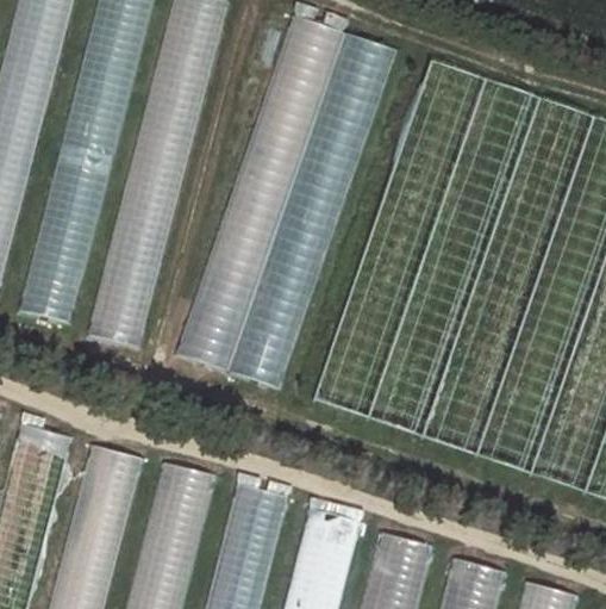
[(0,304),(1,305),(72,0),(19,0),(0,86),(0,304)]
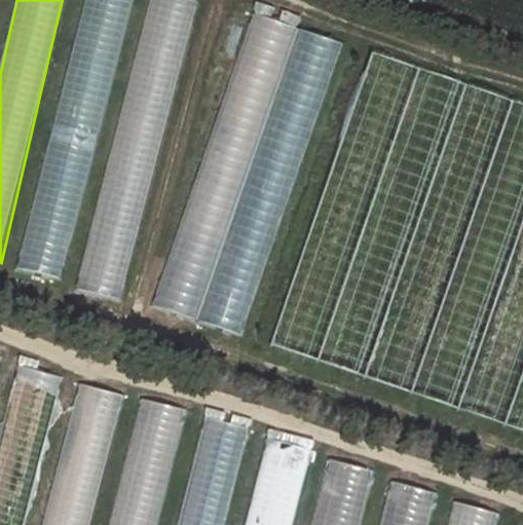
[(75,29),(25,270),(70,278),(127,0),(88,0),(82,30),(75,29)]
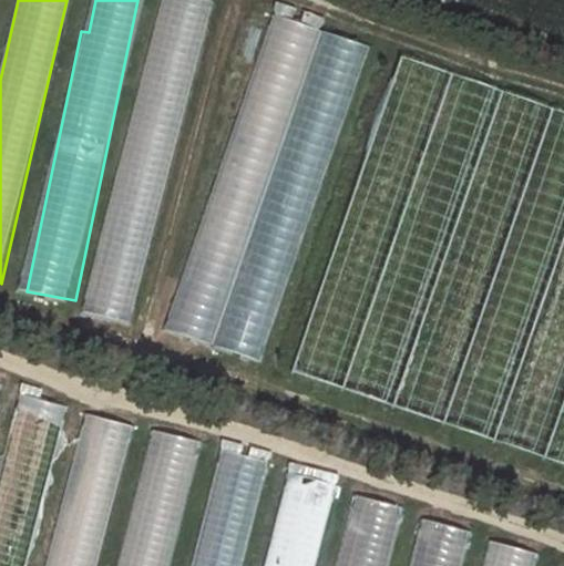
[(86,312),(135,323),(211,0),(165,0),(136,124),(131,123),(86,312)]
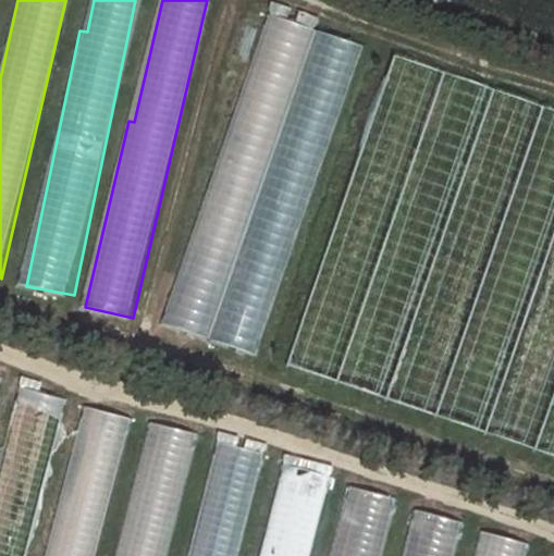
[(205,200),(167,325),(262,354),(358,41),(269,15),(243,102),(246,104),(216,204),(205,200)]
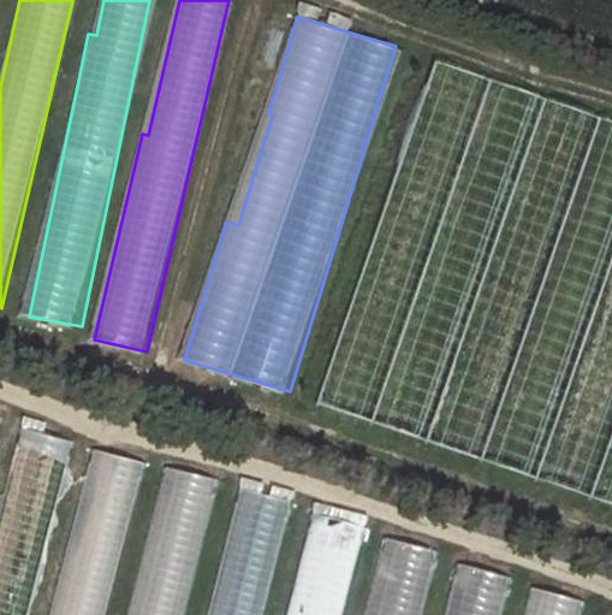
[(19,425),(0,507),(0,614),(29,614),(70,436),(19,425)]
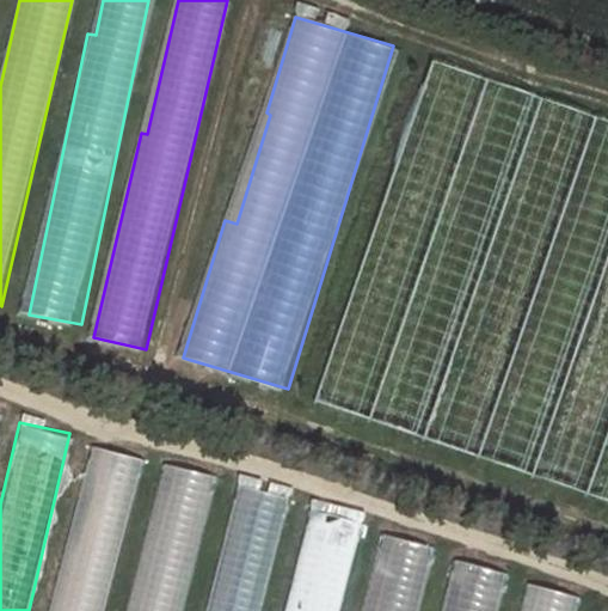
[(53,610),(104,610),(140,457),(91,446),(53,610)]
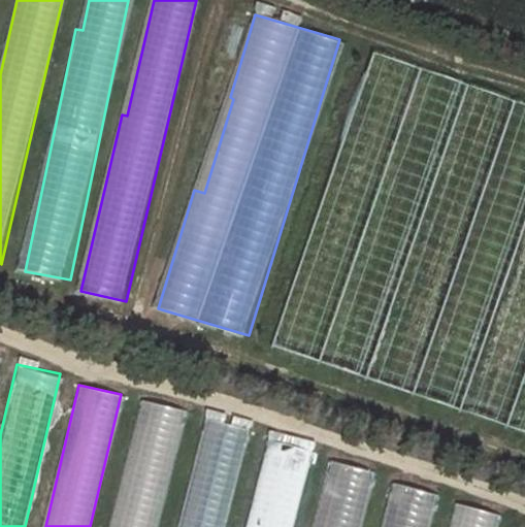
[(111,526),(155,526),(183,408),(141,399),(111,526)]
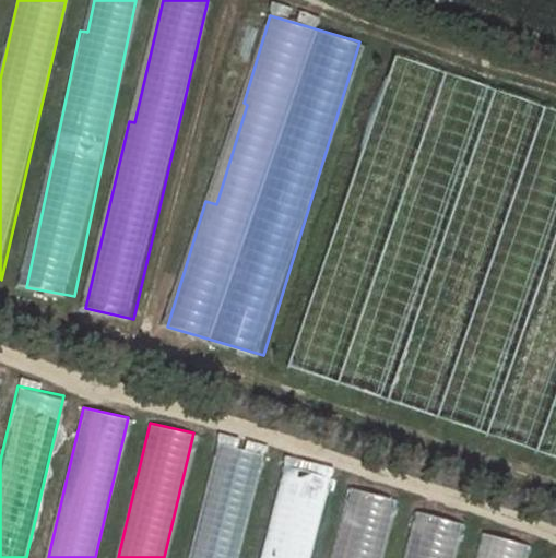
[(220,443),(191,557),(238,557),(264,453),(220,443)]
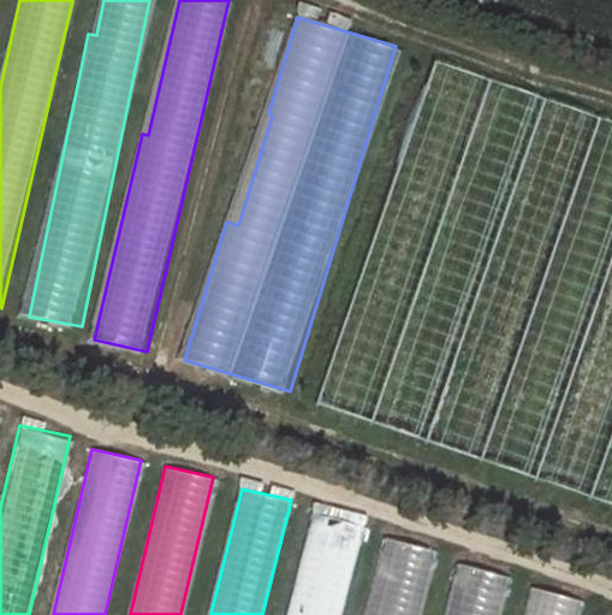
[(309,526),(287,614),(340,614),(360,538),(309,526)]
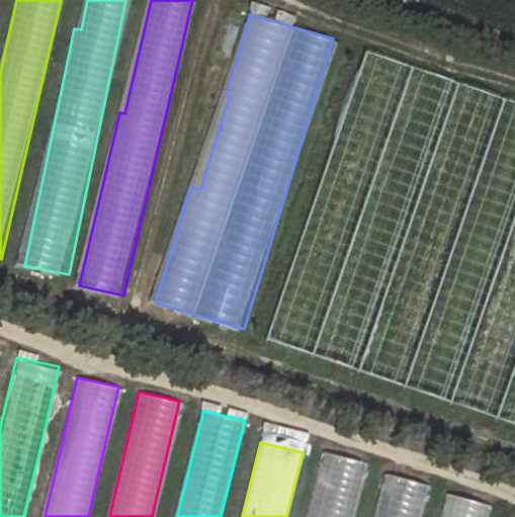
[(418,516),(425,483),(388,475),(378,516),(418,516)]
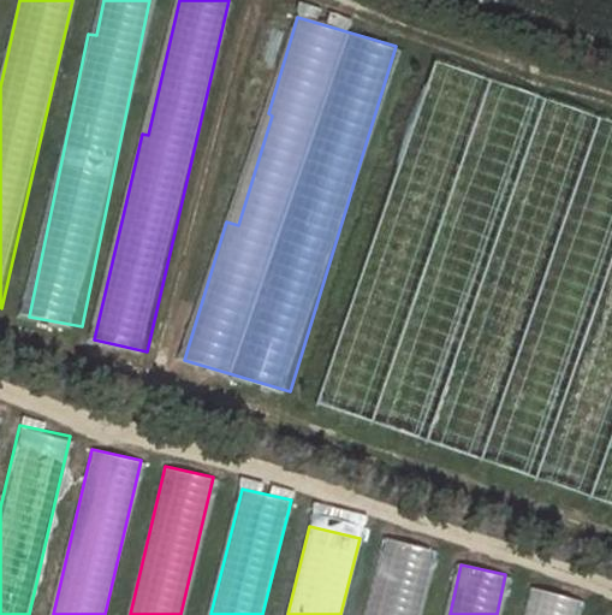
[(523,614),(576,614),(581,597),(530,585),(523,614)]
